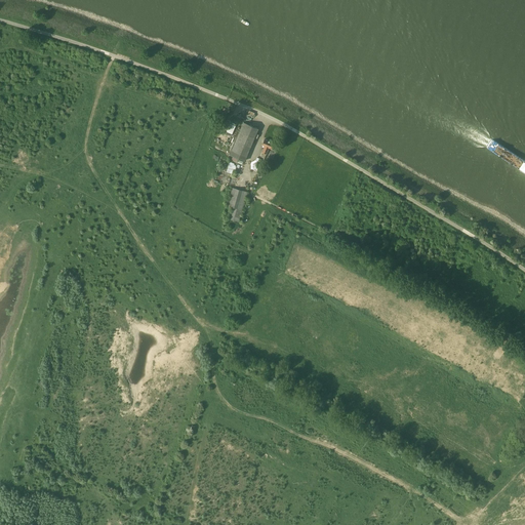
[(244,122),(230,155),(244,161),(258,128),(244,122)]
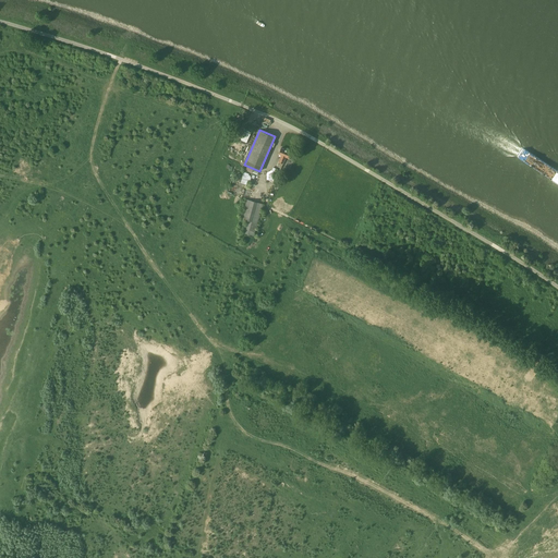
[(243,131),(241,143),(247,144),(250,133),(243,131)]
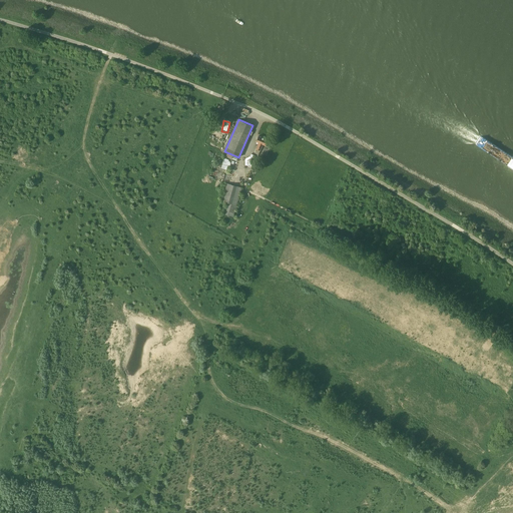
[(257,141),(259,142),(255,148),(257,148),(254,151),(259,153),(261,150),(264,144),(271,147),(273,142),(259,135),(257,141)]
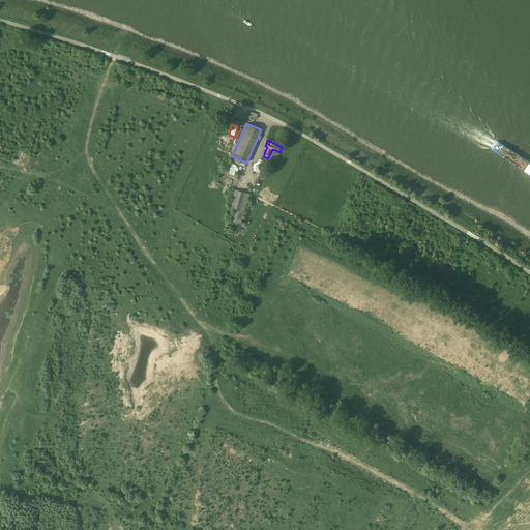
[(254,165),(254,171),(255,171),(260,173),(265,171),(265,166),(267,167),(269,164),(260,158),(258,162),(254,165)]
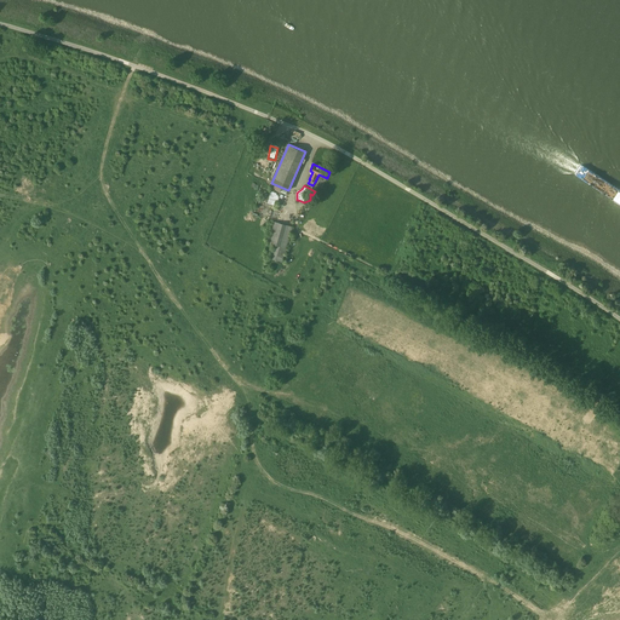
[(276,199),(277,200),(280,194),(271,191),(268,204),(275,205),(276,199)]
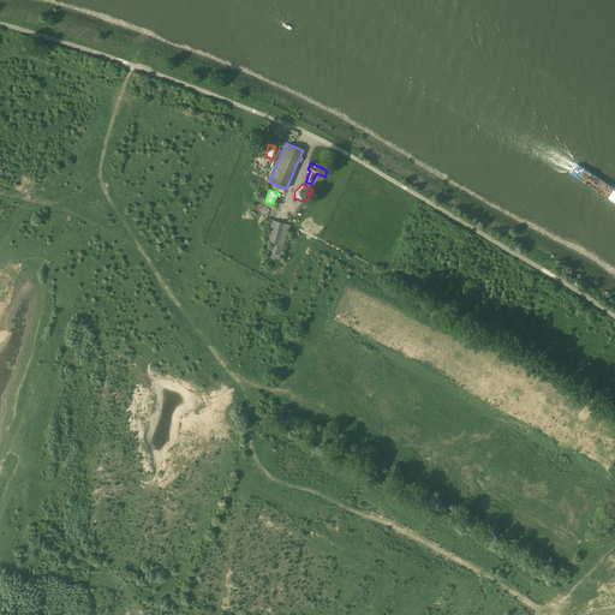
[(272,219),(264,240),(270,243),(267,256),(280,260),(291,225),(272,219)]
